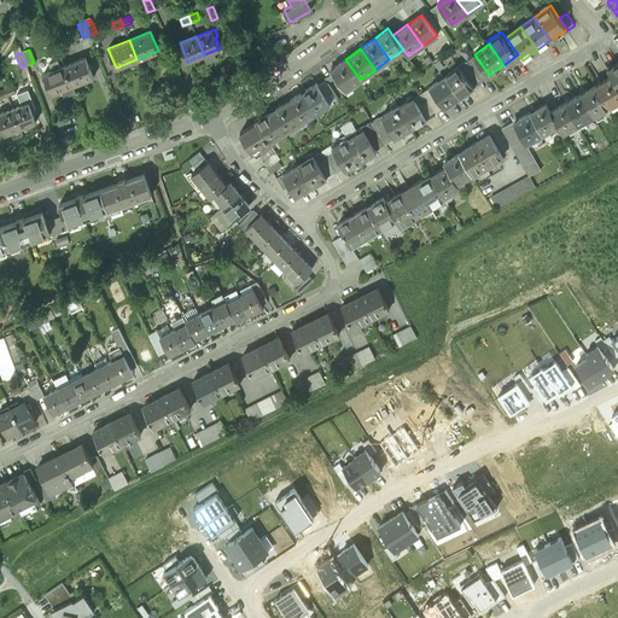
[(489,75),(474,54),(466,60),(482,81),(489,75)]
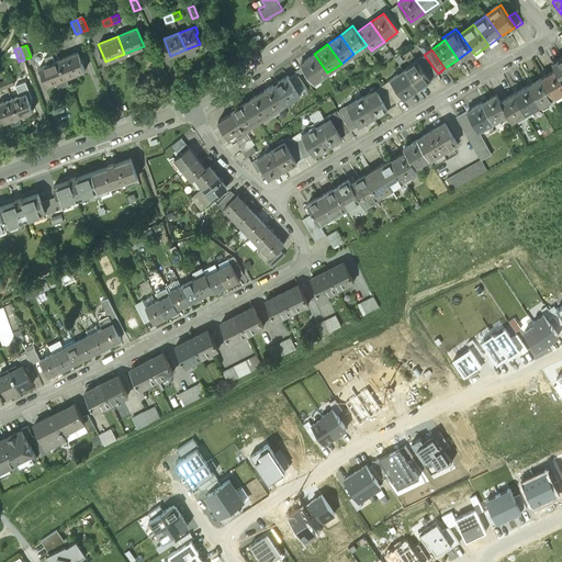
[(78,52),(58,59),(66,77),(85,69),(78,52)]
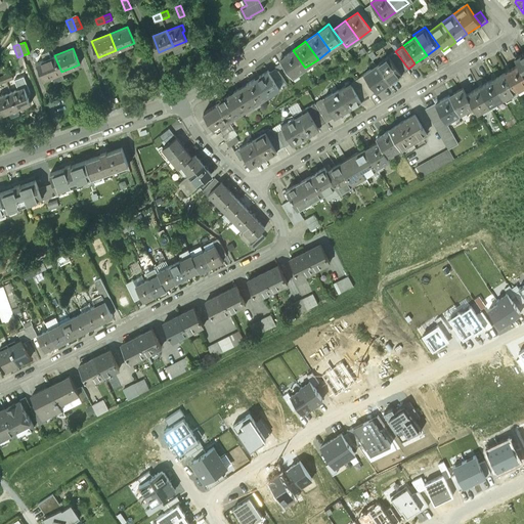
[(51,56),(48,50),(42,53),(44,59),(37,62),(43,79),(52,76),(54,81),(63,78),(61,72),(54,55),(51,56)]
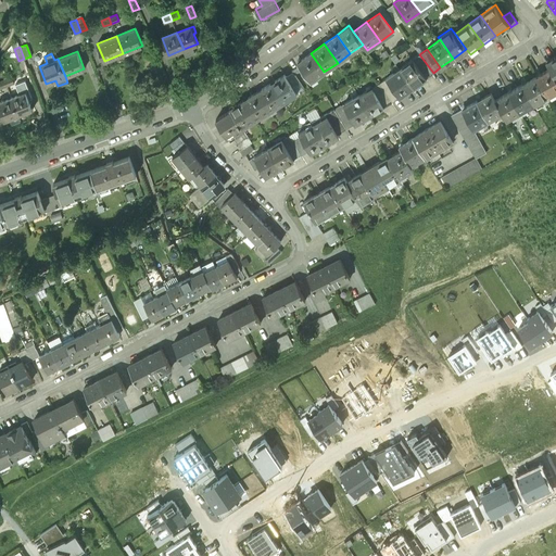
[(311,53),(298,63),(311,81),(324,72),(311,53)]
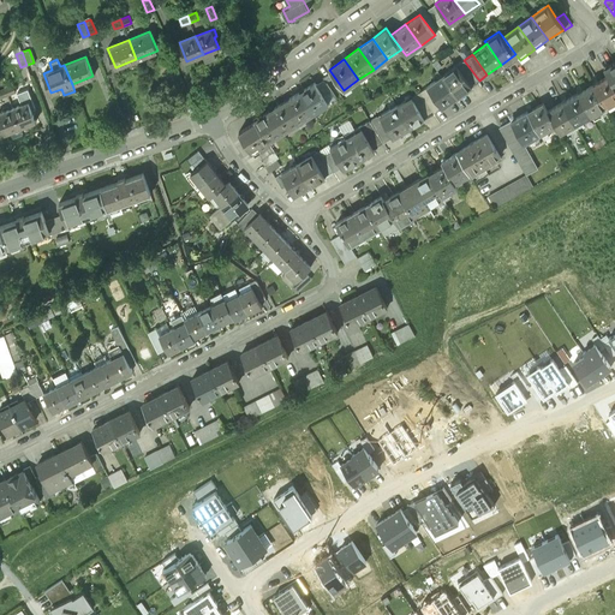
[(479,81),(464,60),(457,65),(471,85),(479,81)]
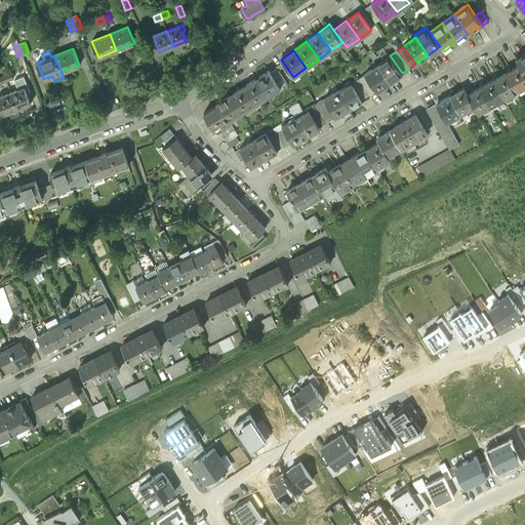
[(524,52),(516,58),(519,65),(524,74),(524,52)]
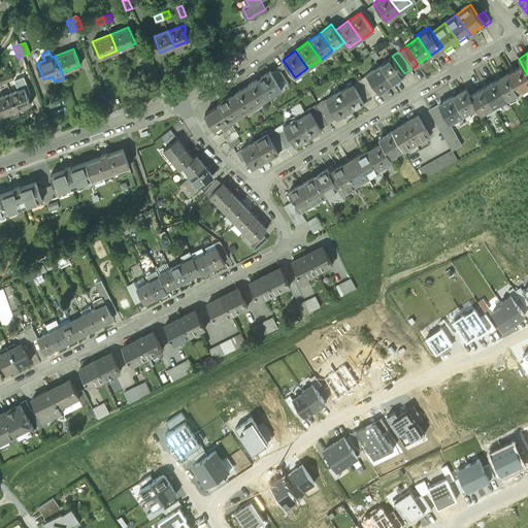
[(392,56),(380,65),(392,83),(404,73),(392,56)]
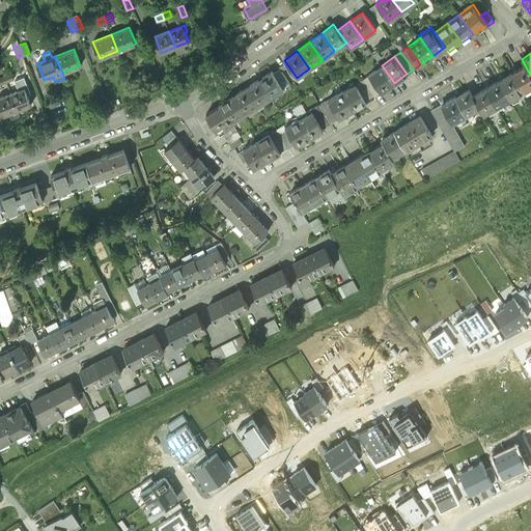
[(382,65),(368,75),(381,91),(382,92),(394,83),(382,65)]
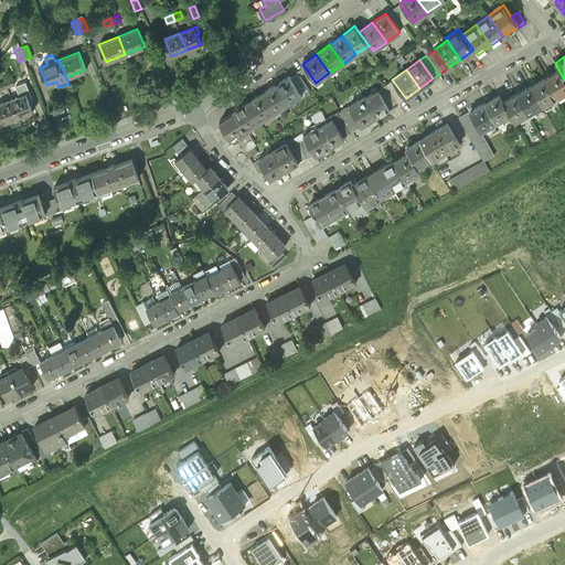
[(564,80),(558,70),(545,77),(556,98),(564,92),(564,80)]
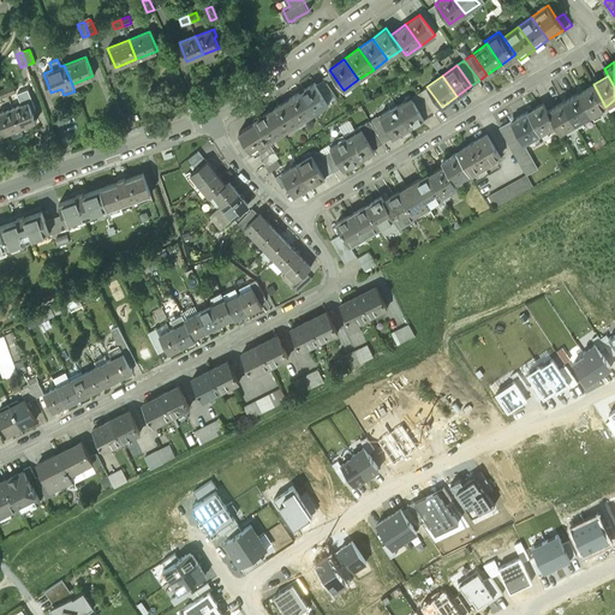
[(332,90),(323,79),(316,84),(323,95),(332,90)]
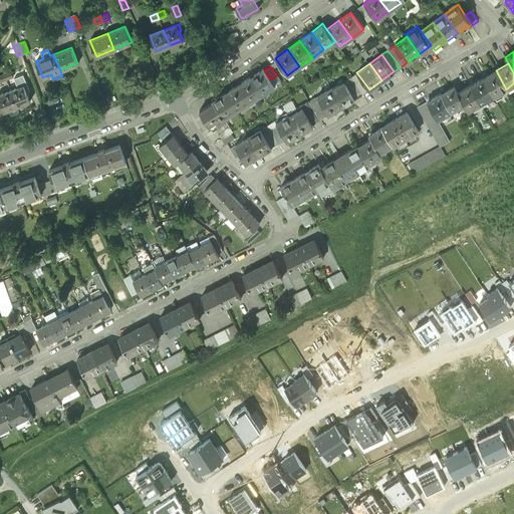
[(263,69),(250,76),(261,94),(274,86),(270,79),(264,70),(263,69)]
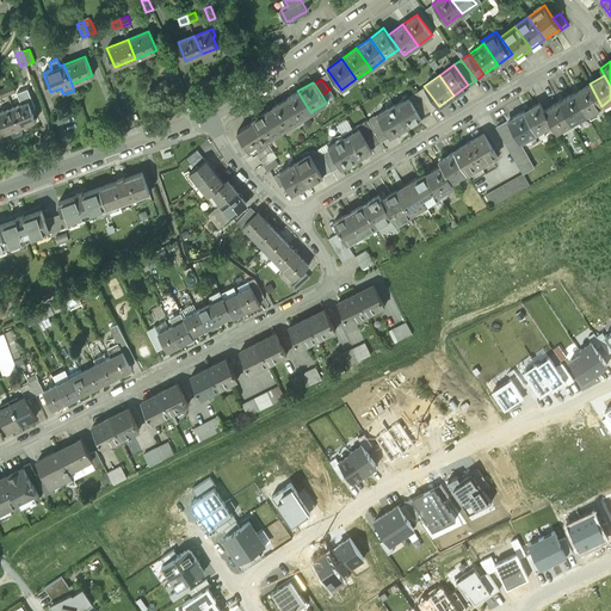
[(13,84),(5,87),(7,94),(16,91),(13,84)]
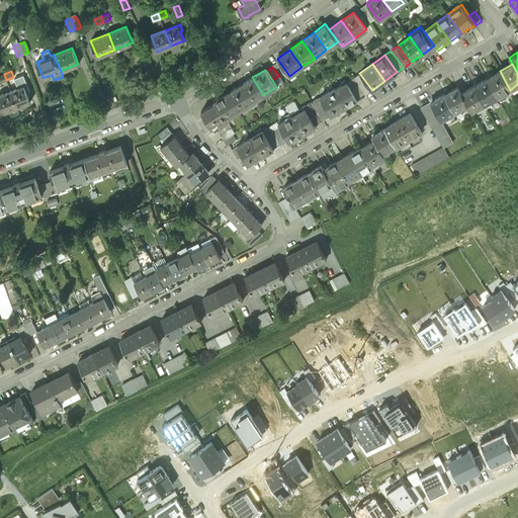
[(500,71),(487,78),(497,97),(510,90),(500,71)]
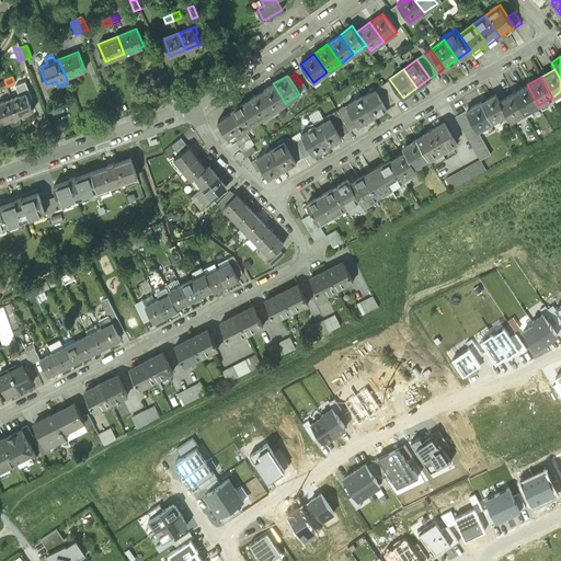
[(402,96),(389,79),(382,83),(395,102),(402,96)]
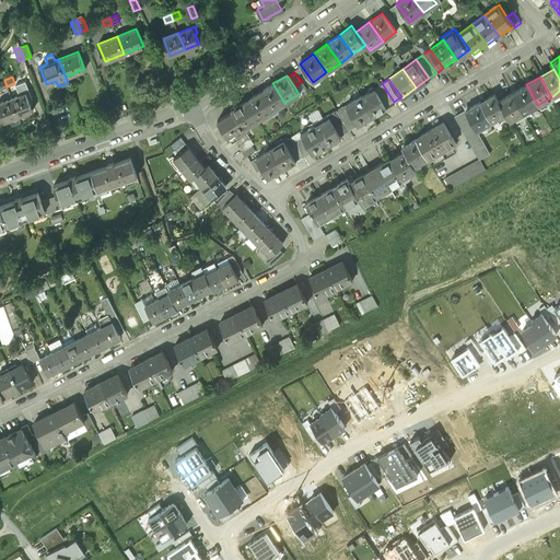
[(272,83),(259,92),(271,112),(284,103),(272,83)]
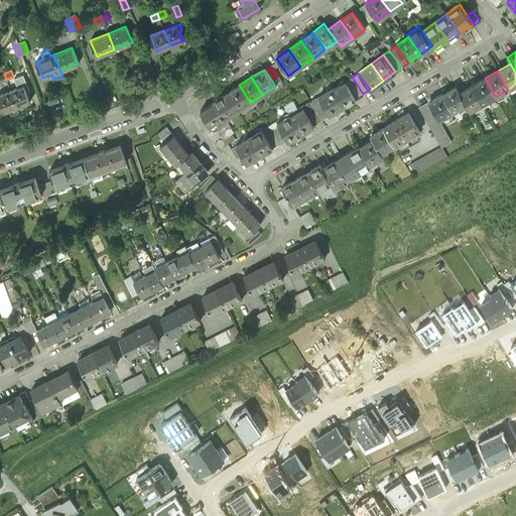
[(363,94),(352,77),(345,81),(356,99),(364,95),(363,94)]
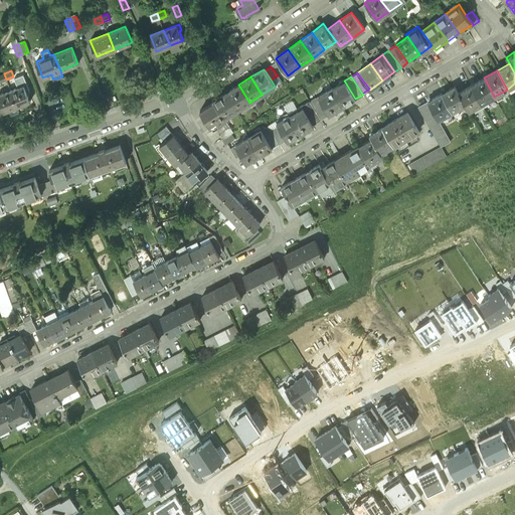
[(484,77),(471,84),(481,104),(494,97),(484,77)]
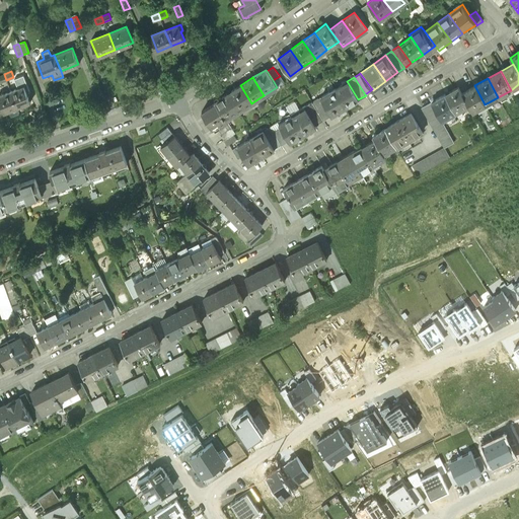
[(347,81),(334,89),(345,107),(358,99),(347,81)]
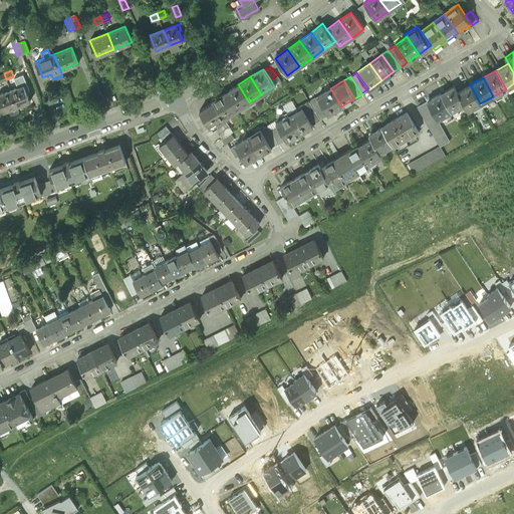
[(238,84),(225,92),(237,109),(249,102),(238,84)]
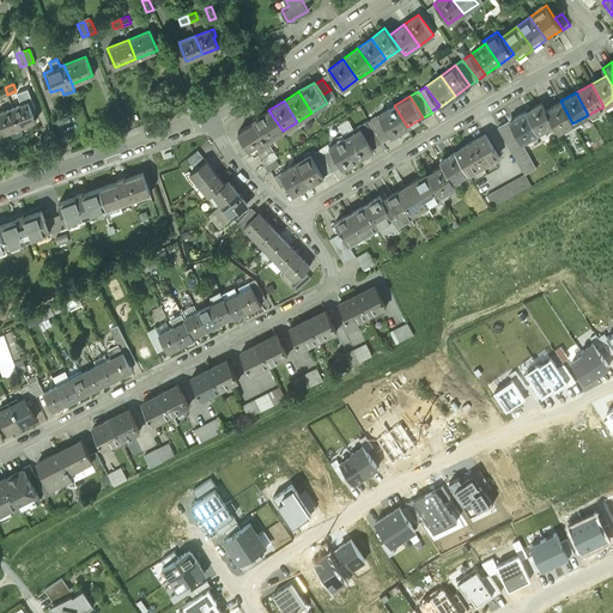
[(560,101),(545,109),(553,125),(558,132),(572,123),(560,101)]
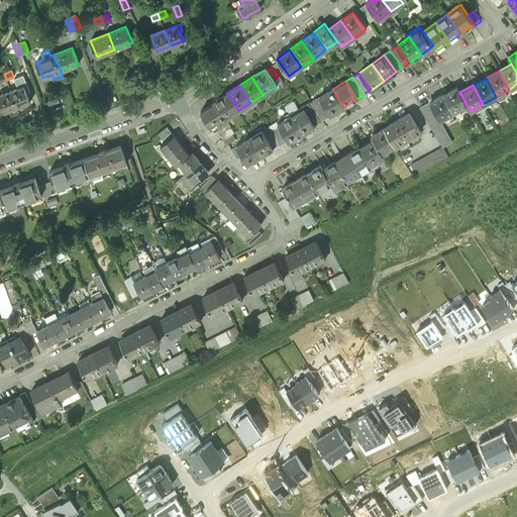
[(24,86),(10,91),(17,107),(30,102),(24,86)]
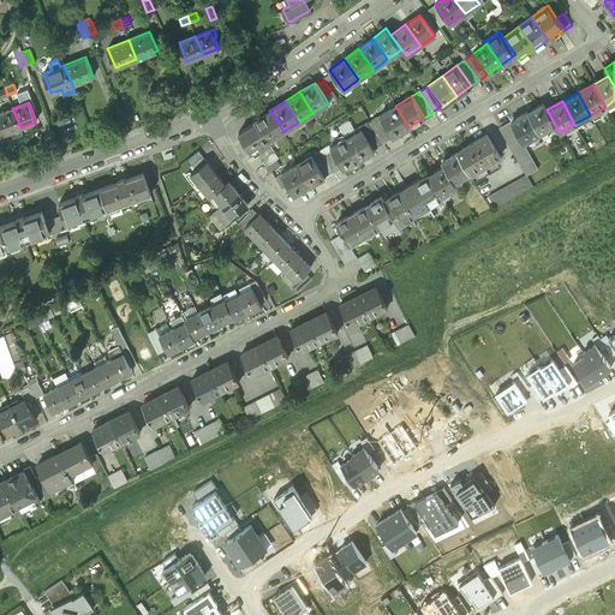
[(543,102),(527,112),(539,133),(555,125),(547,109),(543,102)]
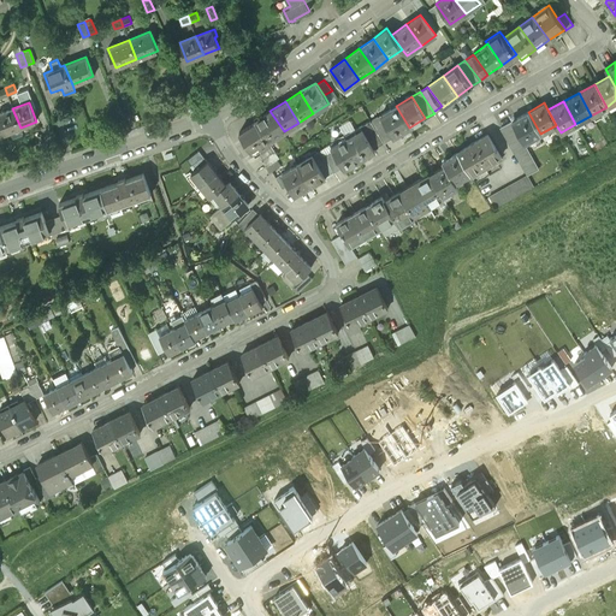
[(381,114),(394,137),(409,128),(396,106),(395,104),(389,107),(390,110),(381,114)]
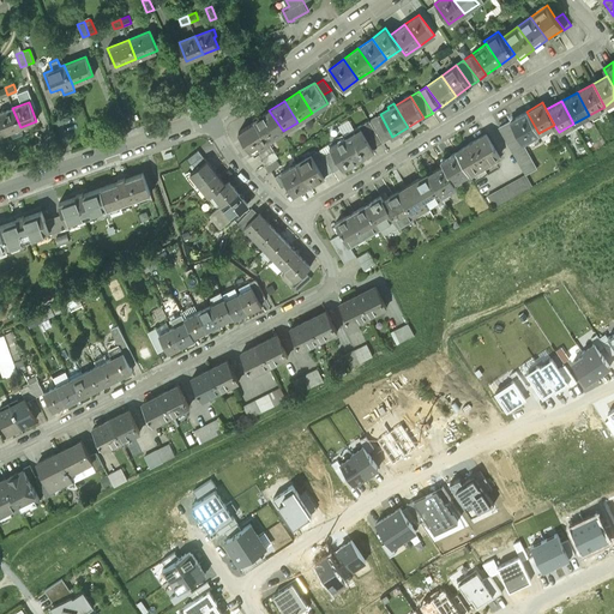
[(12,108),(0,112),(0,121),(5,133),(20,127),(12,108)]
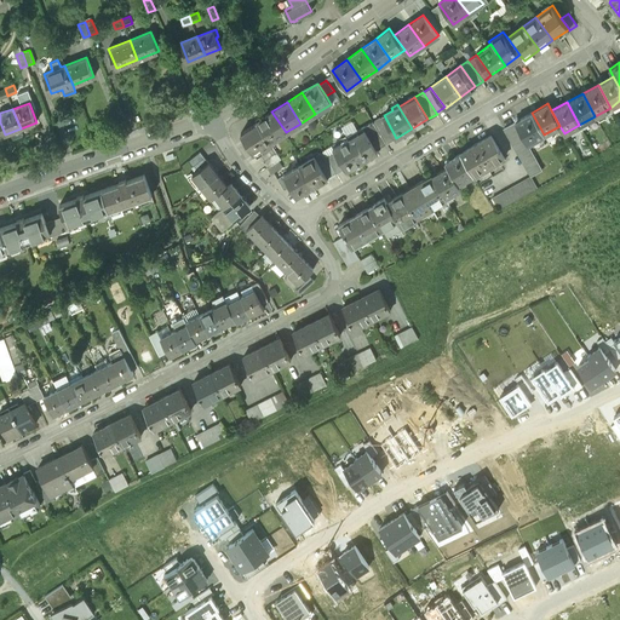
[(286,132),(271,112),(257,121),(258,122),(258,124),(270,143),(270,142),(286,132)]
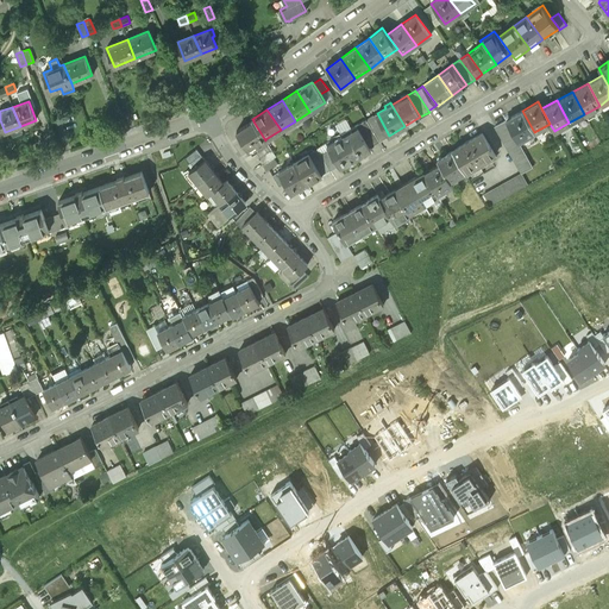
[(522,111),(506,119),(519,142),(519,140),(534,132),(522,111)]
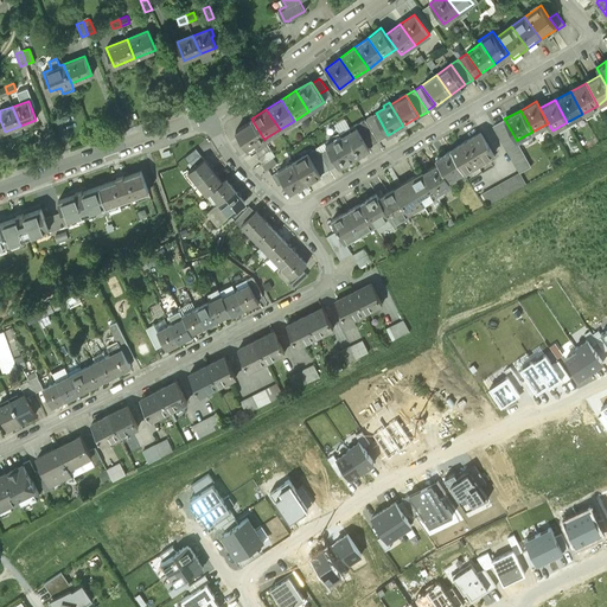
[(388,135),(376,113),(365,119),(378,140),(388,135)]
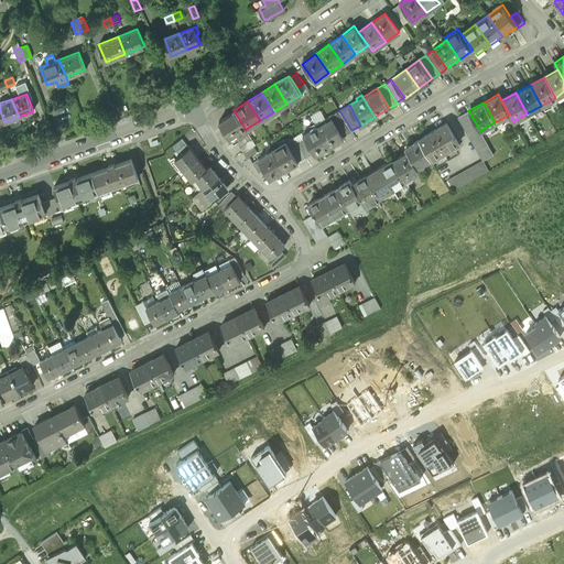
[(480,131),(468,110),(458,116),(484,160),(494,154),(480,130),(480,131)]
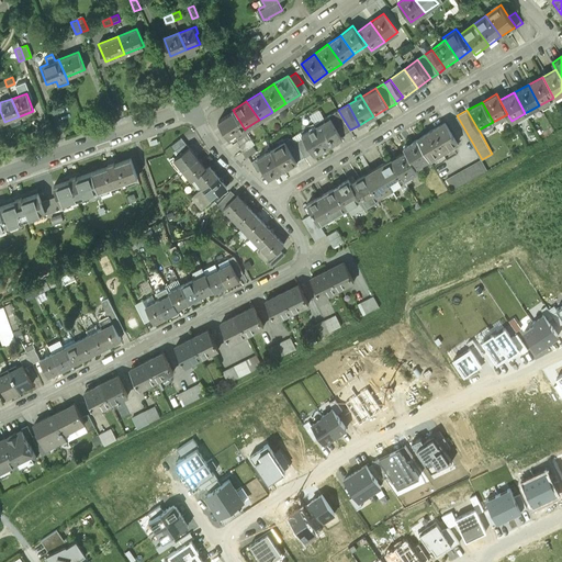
[(234,111),(218,121),(229,138),(237,134),(239,136),(247,132),(245,128),(245,130),(234,112),(234,111)]
